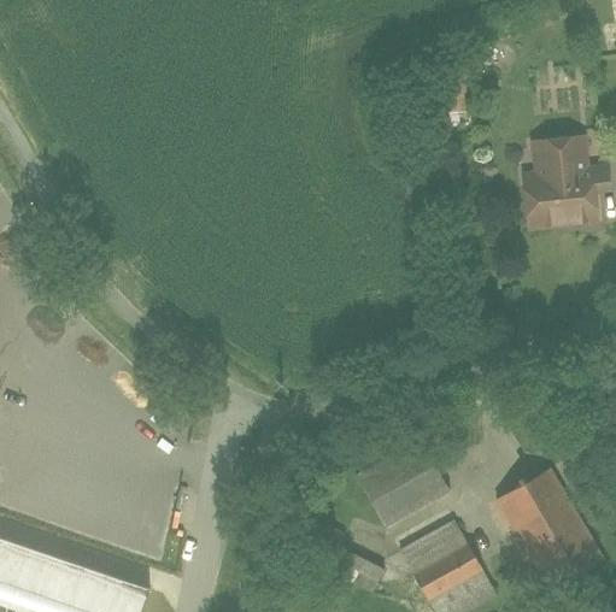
[(435,60),(435,106),(465,106),(465,62),(435,60)]
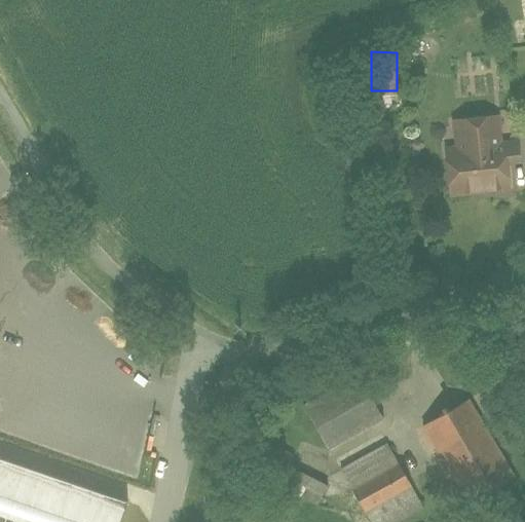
[(499,116),(451,120),(453,147),(443,148),(447,196),(511,191),(509,166),(522,164),(520,138),(501,139),(499,116)]
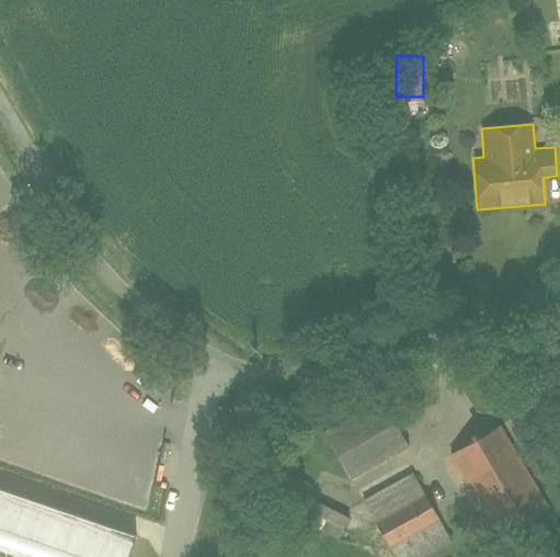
[(134,372),(152,390),(160,383),(141,364),(134,372)]
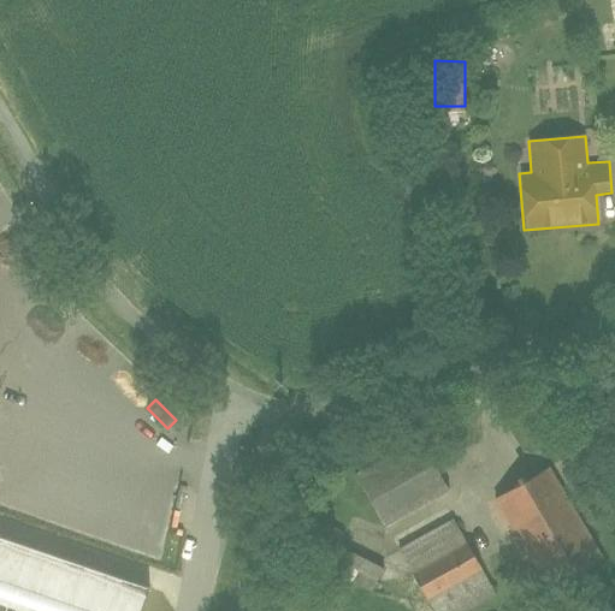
[(356,468),(386,523),(451,487),(421,432),(356,468)]
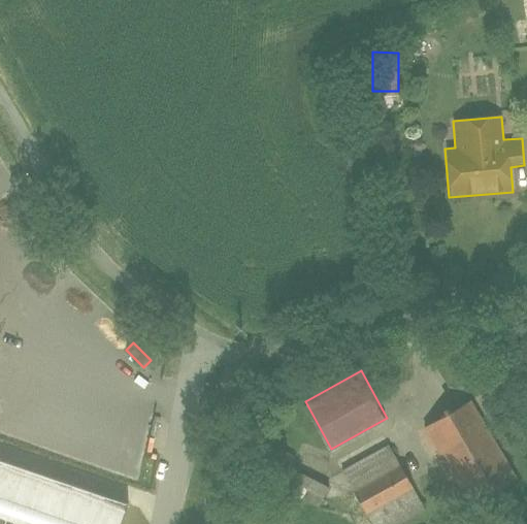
[(509,469),(468,402),(423,429),(464,497),(509,469)]
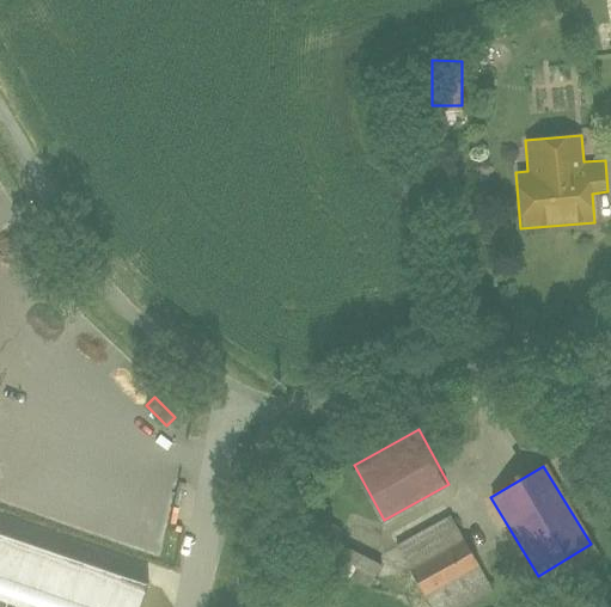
[(451,606),(490,587),(453,514),(395,544),(427,606),(451,606)]
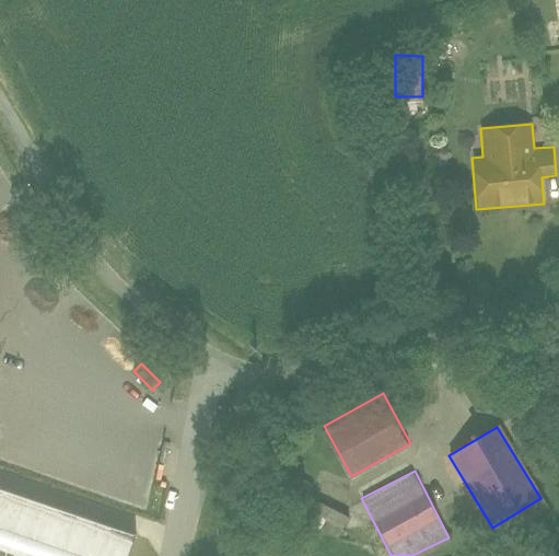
[(128,555),(136,536),(0,488),(0,555),(128,555)]
